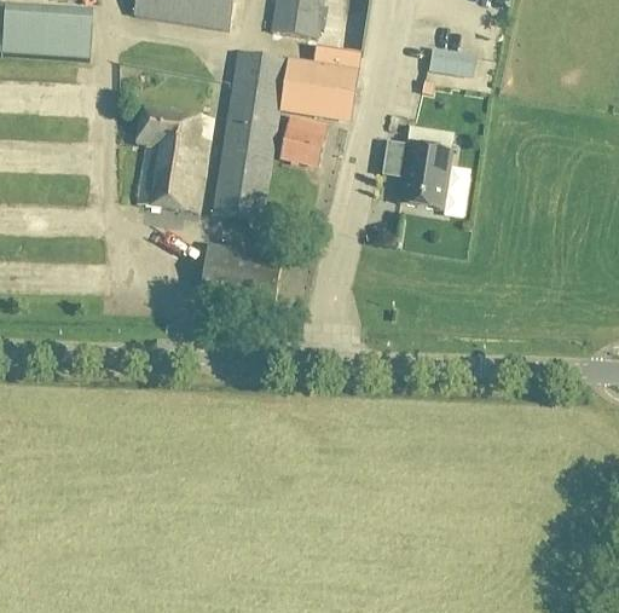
[(0,0),(0,52),(0,53),(3,53),(90,59),(93,9),(6,3),(0,1),(0,0)]
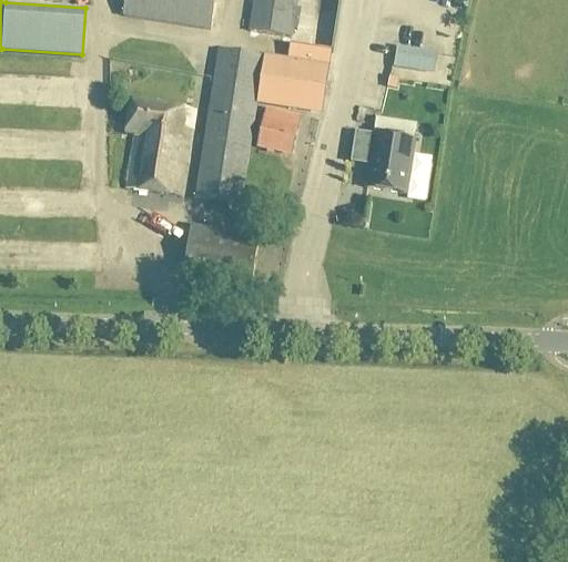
[(124,0),(123,11),(211,26),(213,0),(124,0)]
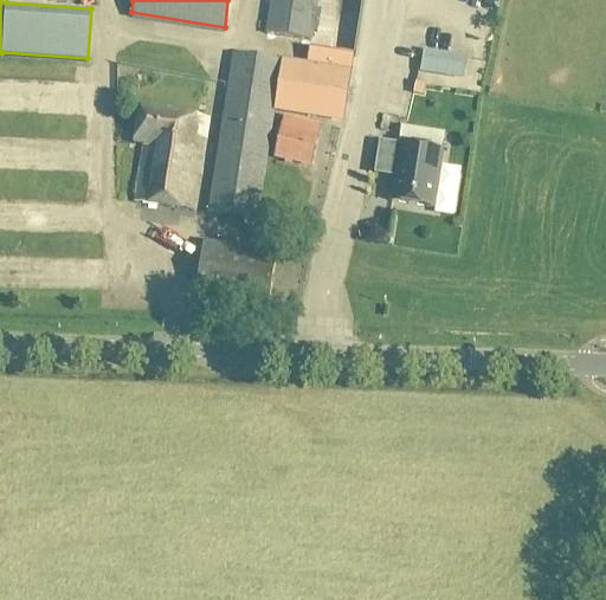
[(270,0),(266,28),(310,36),(315,0),(270,0)]
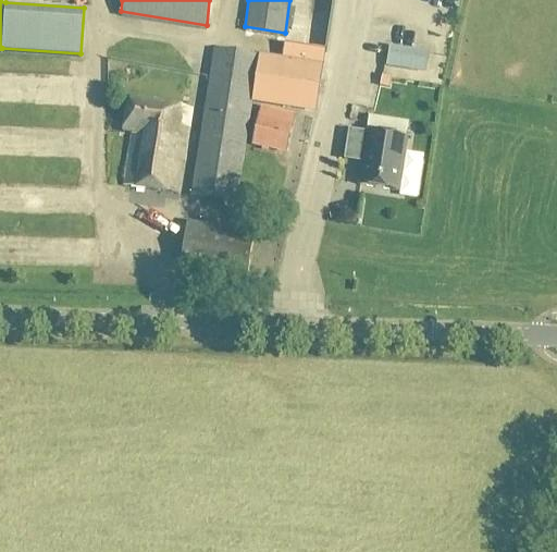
[(281,57),(258,52),(213,46),(190,192),(234,198),(251,94),(312,105),(322,47),(283,40),(281,57)]
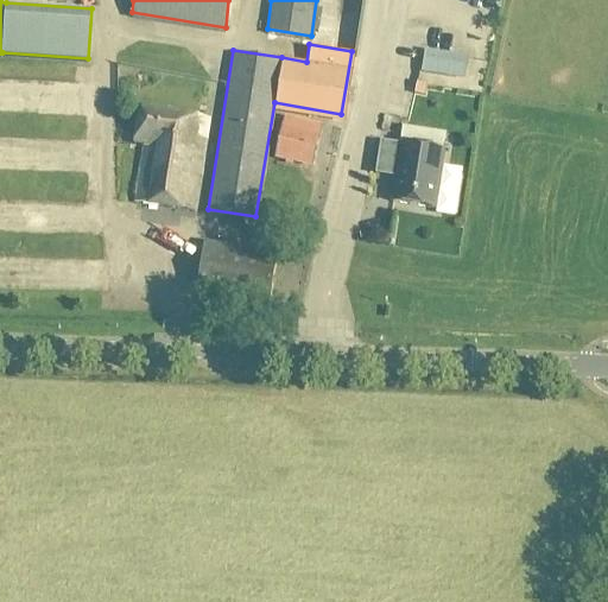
[(468,52),(425,45),(420,67),(464,75),(468,52)]
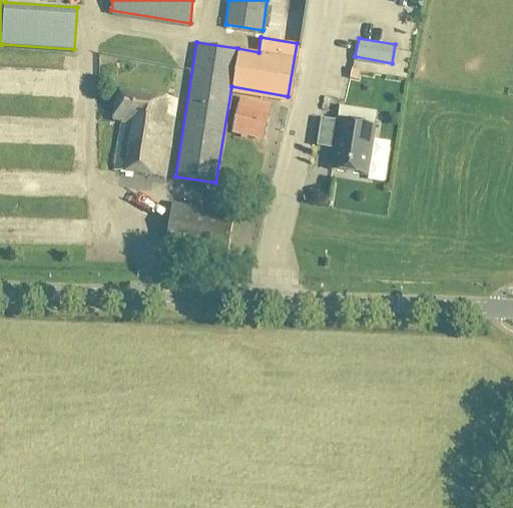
[(324,64),(320,76),(337,81),(341,68),(324,64)]
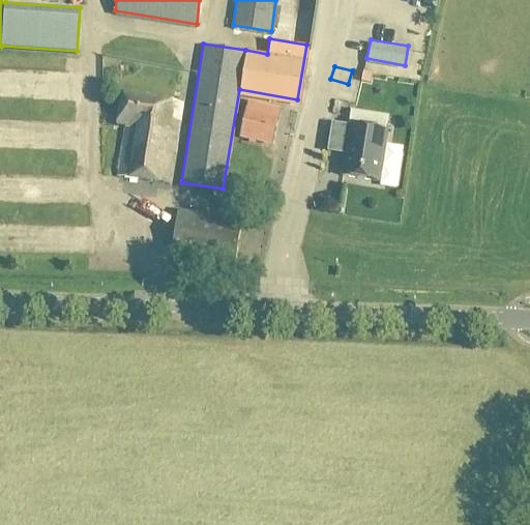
[(361,78),(370,80),(372,69),(363,68),(361,78)]
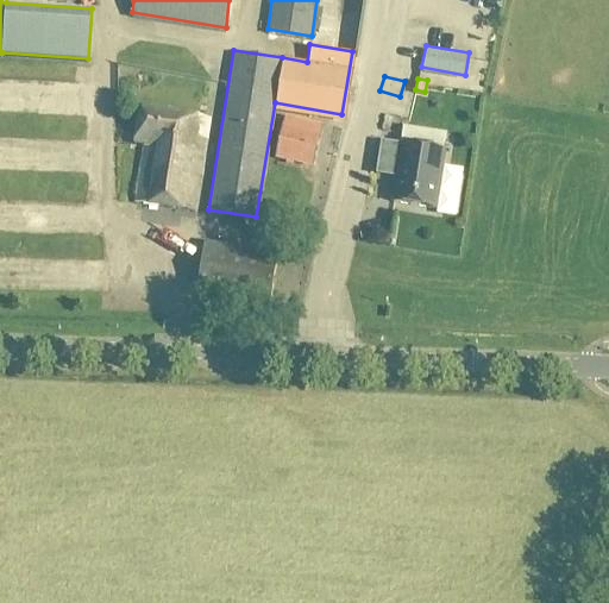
[(140,102),(135,139),(144,140),(135,198),(194,207),(209,114),(140,102)]
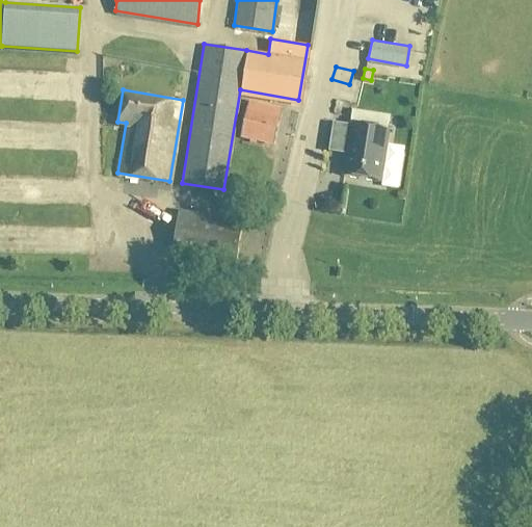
[(281,107),(248,100),(241,133),(250,135),(259,137),(273,140),(281,107)]
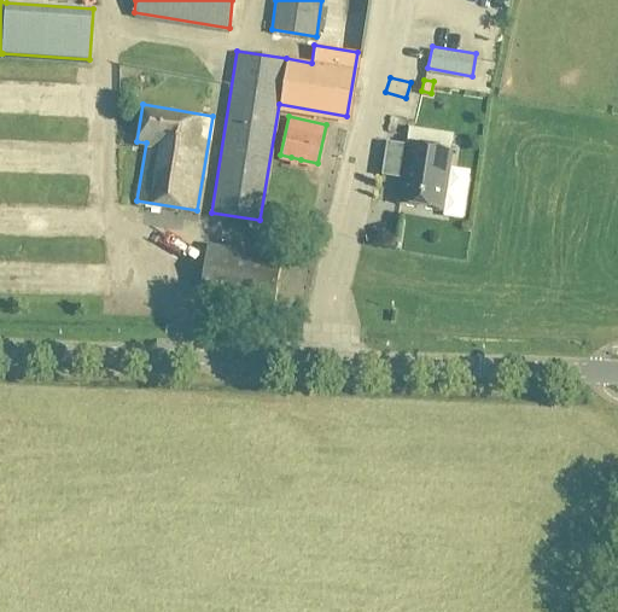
[(408,143),(398,200),(442,208),(454,130),(409,124),(407,143),(408,143)]
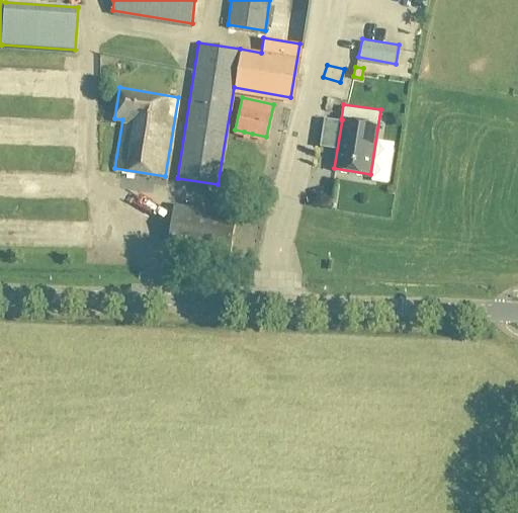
[(166,248),(229,258),(236,212),(174,202),(166,248)]
